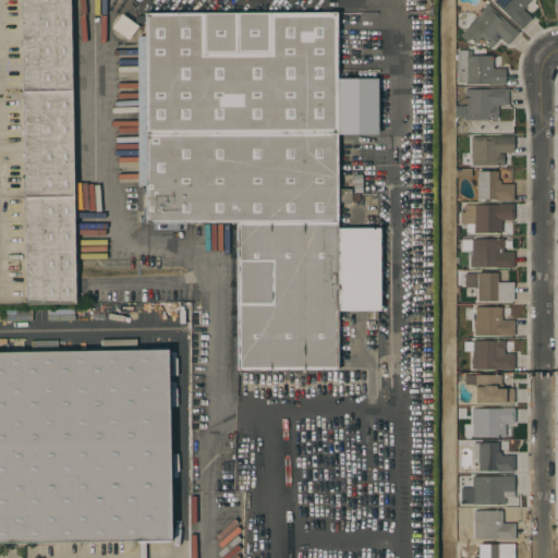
[(21,0),(70,0),(75,303),(26,304),(21,0)]
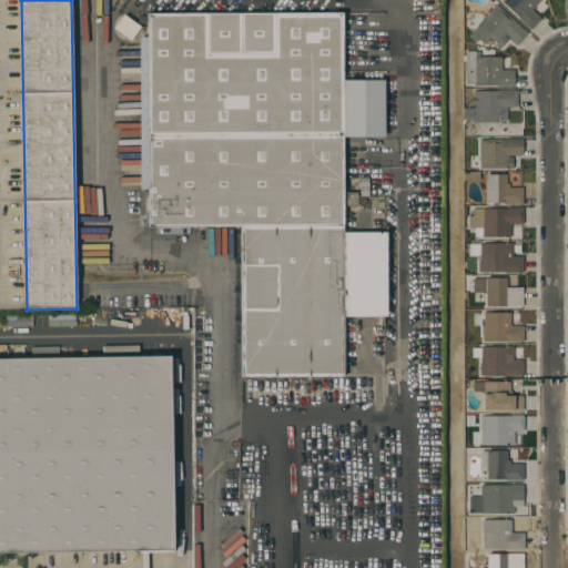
[(499,0),(539,0),(531,10),(540,18),(530,29),(499,0)]
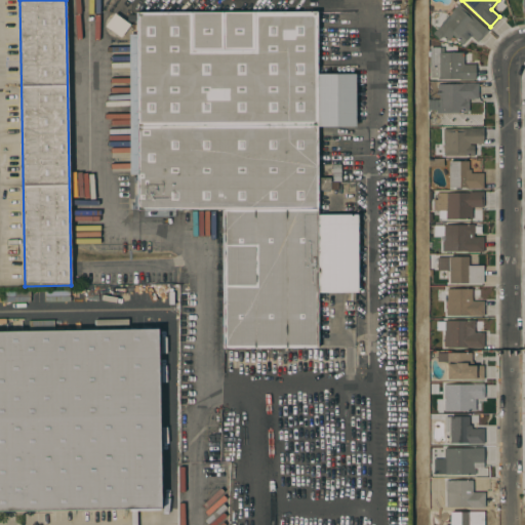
[(441,24),(440,23),(458,2),(487,30),(477,41),(471,35),(462,44),(452,35),(446,41),(444,39),(441,41),(433,33),(441,24)]
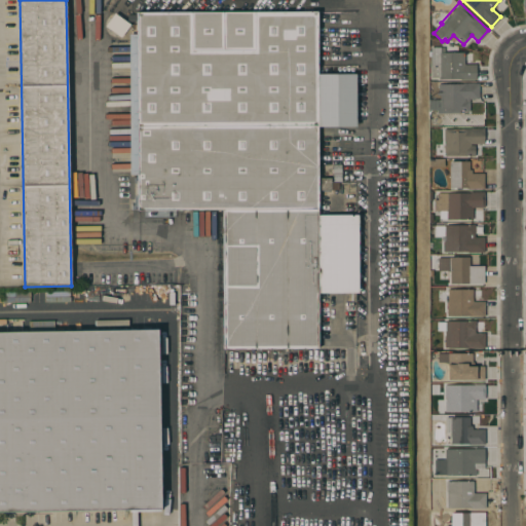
[(127,31),(126,33),(124,34),(122,35),(120,36),(118,37),(116,37),(114,36),(112,36),(110,35),(109,33),(107,32),(106,30),(105,28),(105,26),(105,24),(105,22),(106,20),(107,17),(108,15),(110,14),(112,13),(114,12),(116,11),(118,11),(120,12),(122,12),(124,13),(126,15),(127,16),(128,19),(129,21),(129,23),(129,25),(129,27),(128,29),(127,31)]
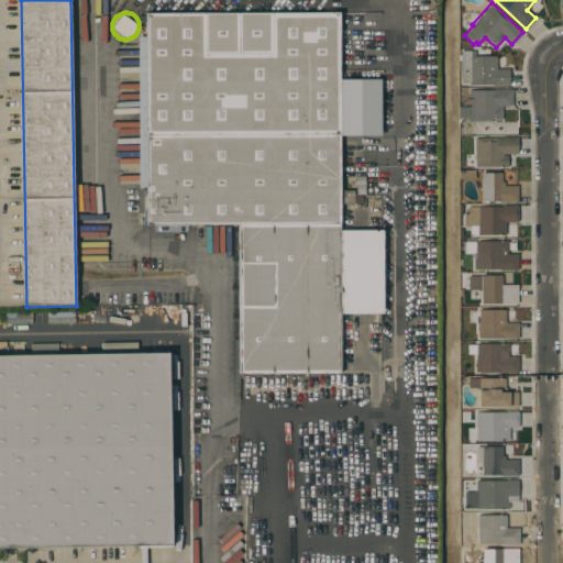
[(339,12),(339,78),(381,78),(381,135),(340,135),(340,230),(383,229),(383,312),(340,313),(340,373),(240,373),(239,224),(146,224),(146,187),(139,187),(138,35),(146,35),(145,13),(339,12)]
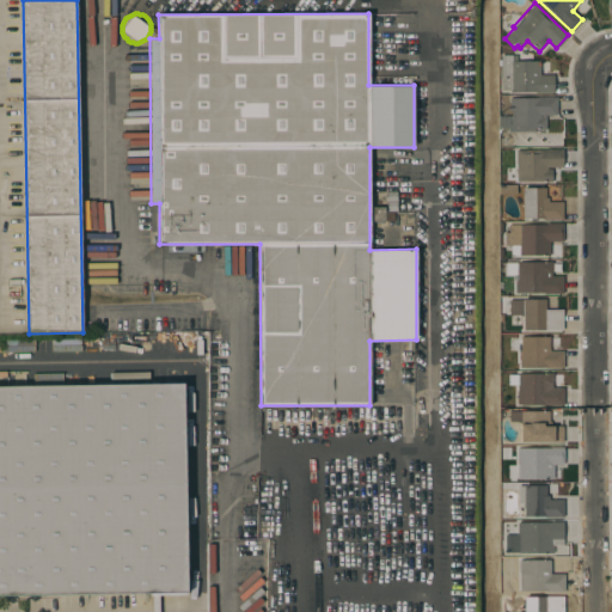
[(501,66),(499,66),(499,60),(501,60),(501,54),(518,54),(518,60),(540,60),(540,74),(555,74),(555,92),(536,92),(512,92),(512,90),(501,90),(501,66)]
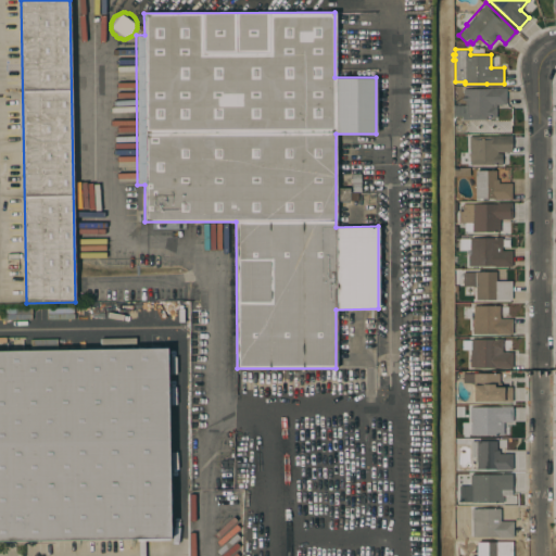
[(489,89),(489,88),(506,88),(506,104),(496,104),(496,117),(488,117),(488,122),(466,121),(466,116),(455,116),(456,105),(465,105),(465,100),(463,100),(463,88),(489,89)]
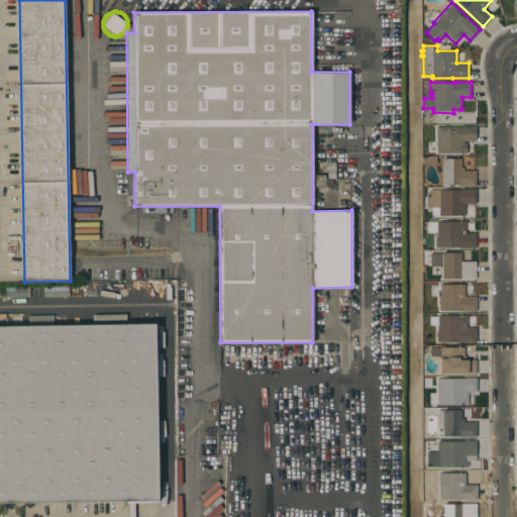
[(476,125),(476,140),(461,141),(461,142),(467,142),(467,152),(437,153),(437,152),(432,152),(431,141),(437,141),(437,137),(436,137),(436,126),(476,125)]
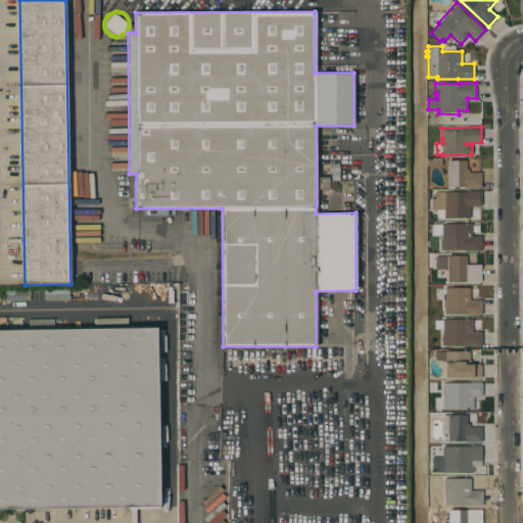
[(441,157),(441,165),(426,165),(426,157),(441,157)]
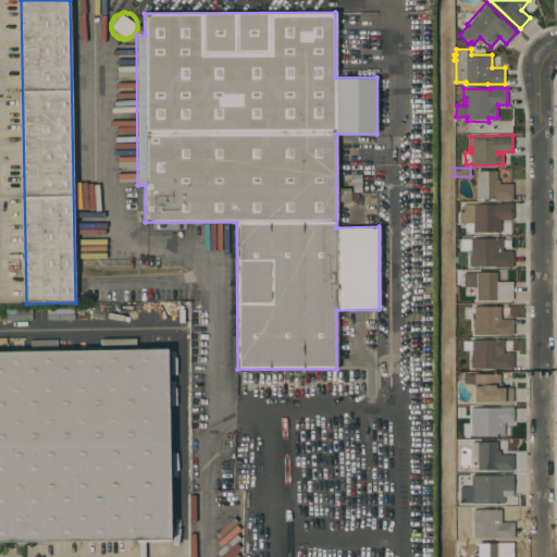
[(475,171),(497,171),(497,180),(499,180),(499,183),(512,183),(512,199),(475,199),(475,171)]
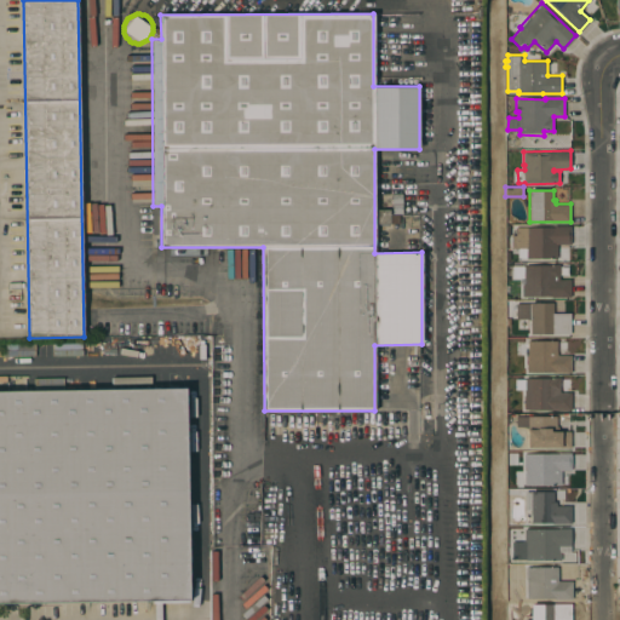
[(554,228),(554,227),(570,227),(570,244),(556,244),(556,246),(557,246),(556,259),(518,258),(518,248),(511,248),(511,235),(507,235),(507,227),(554,228)]
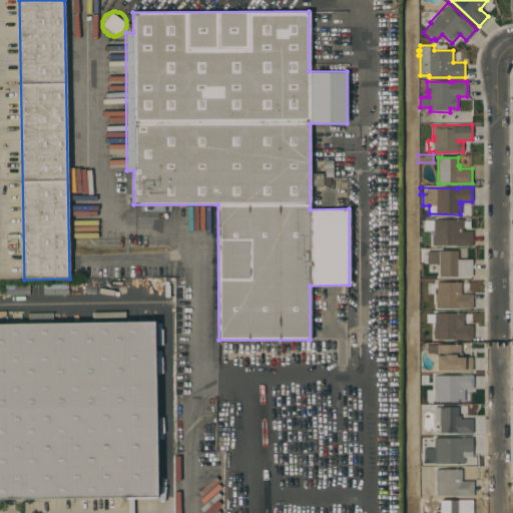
[(457,220),(457,218),(464,218),(463,231),(473,231),(472,246),(456,246),(456,245),(433,244),(433,235),(430,235),(430,229),(428,229),(428,219),(457,220)]
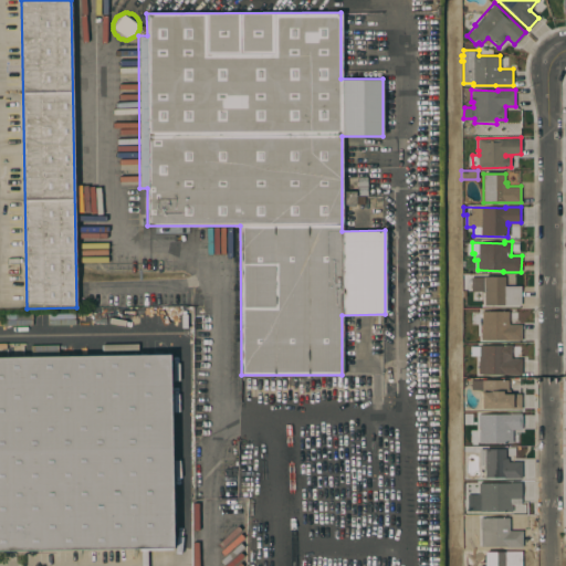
[(484,291),(471,292),(471,276),(505,276),(505,286),(521,286),(521,305),(484,305),(484,291)]
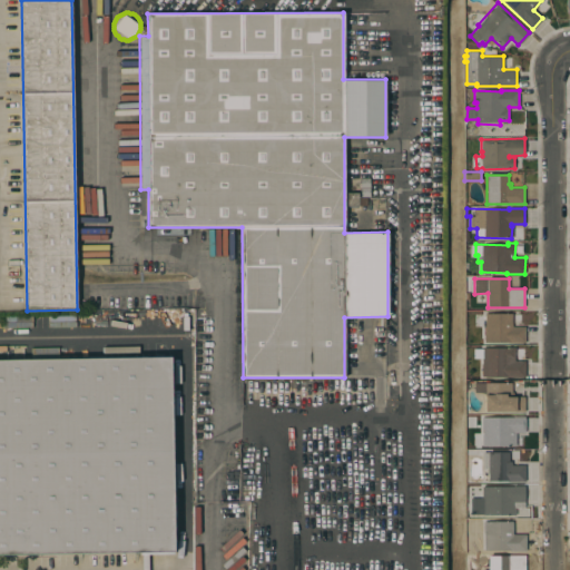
[(512,313),(512,326),(524,326),(526,343),(508,343),(508,342),(484,342),(484,335),(478,335),(478,314),(512,313)]
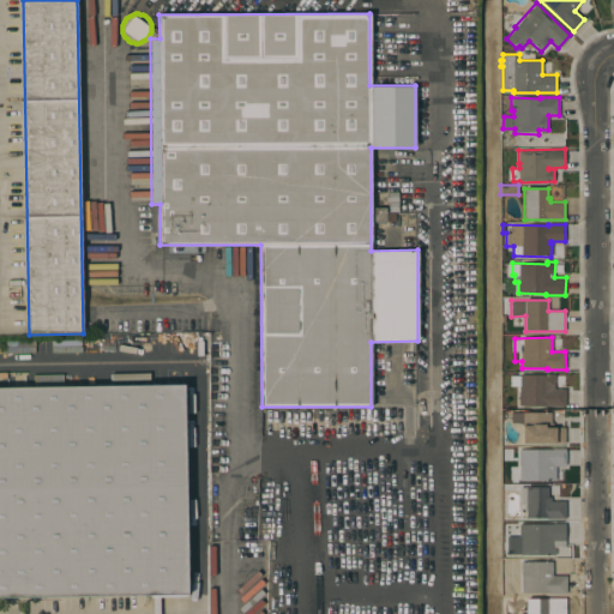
[(509,374),(547,375),(547,373),(555,374),(555,389),(566,389),(565,407),(518,405),(519,398),(521,398),(521,386),(509,386),(509,374)]
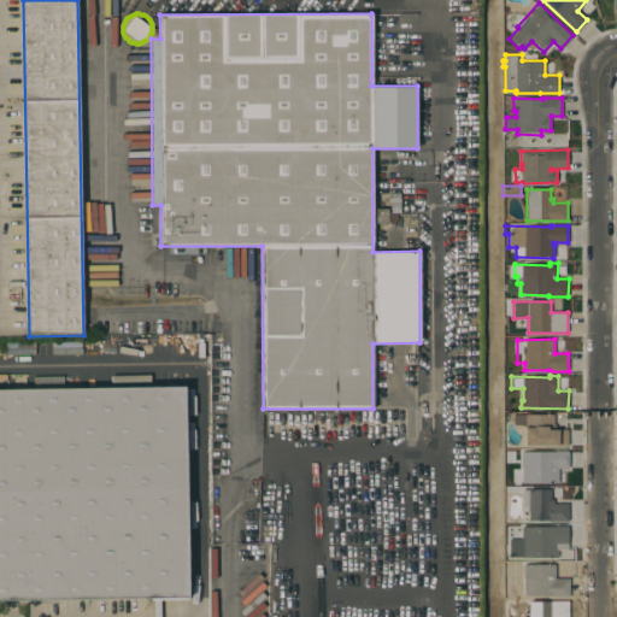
[(0,388),(184,386),(188,597),(0,599),(0,388)]
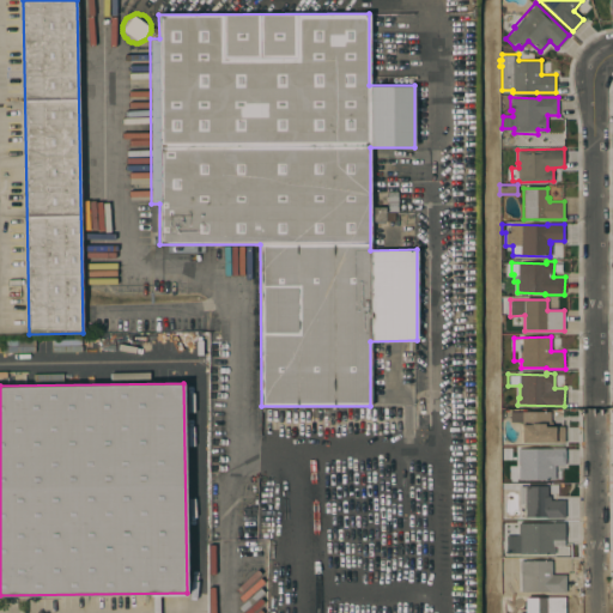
[(521,442),(521,422),(510,422),(510,411),(551,411),(551,426),(564,426),(564,442),(521,442)]
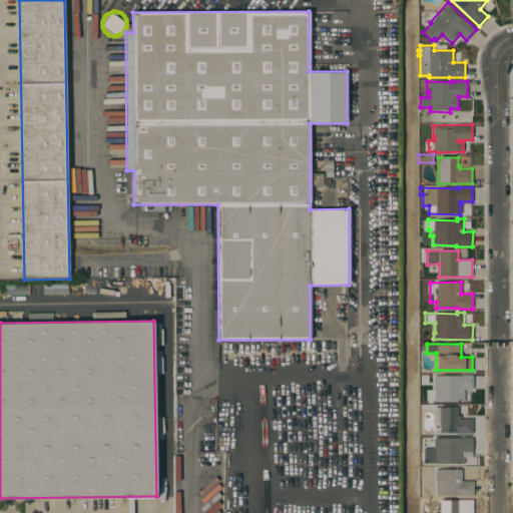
[(434,391),(435,391),(435,386),(433,386),(433,376),(473,375),(473,389),(463,389),(463,400),(434,401),(434,391)]
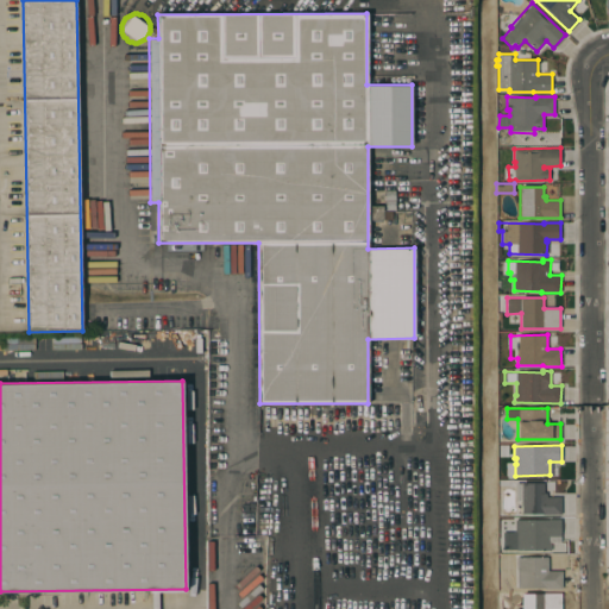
[(515,479),(515,482),(544,483),(544,493),(547,493),(546,496),(562,496),(562,514),(542,514),(521,513),(521,501),(515,501),(515,485),(498,485),(498,479),(515,479)]
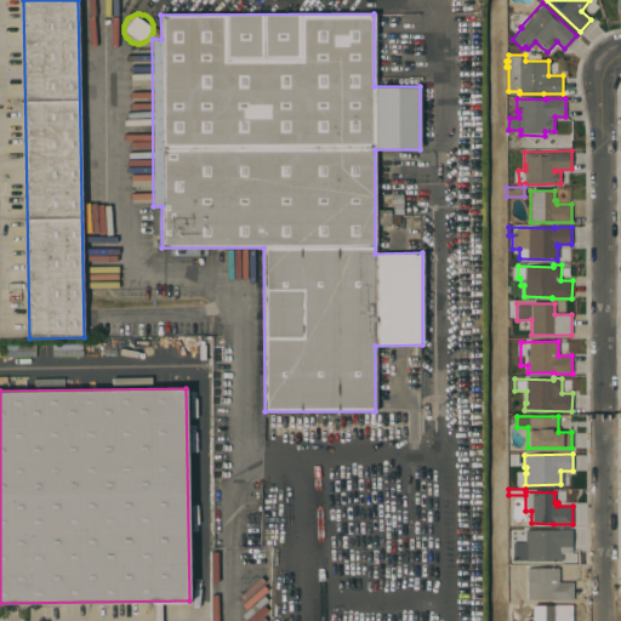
[(525,542),(525,529),(560,529),(571,529),(571,553),(562,553),(562,560),(528,560),(528,562),(512,562),(512,542),(525,542)]
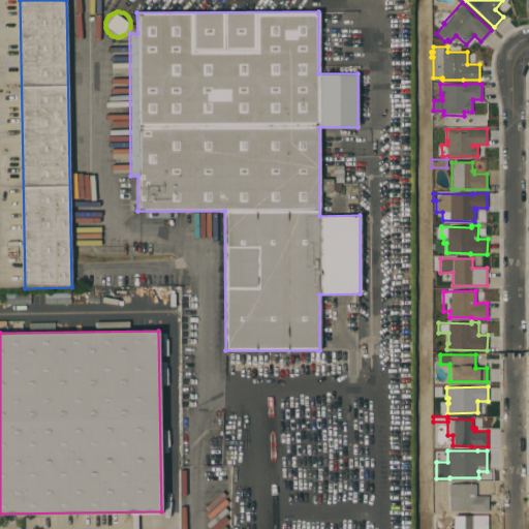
[(476,484),(476,496),(488,496),(488,510),(449,510),(448,495),(438,495),(438,484),(476,484)]
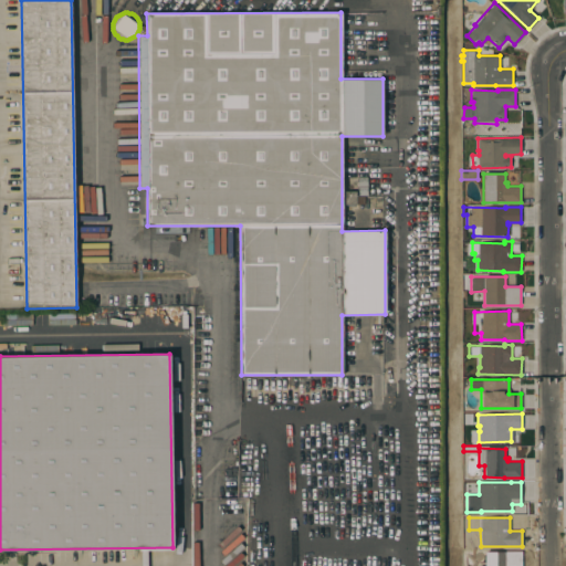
[(484,565),(484,551),(522,552),(522,565),(484,565)]
